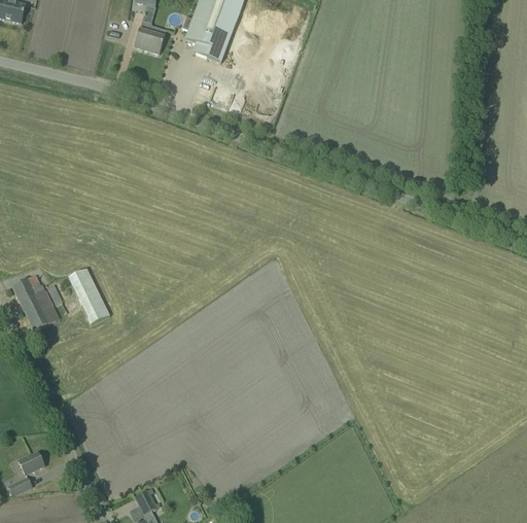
[(0,0),(0,16),(22,22),(26,4),(15,1),(15,0),(0,0)]
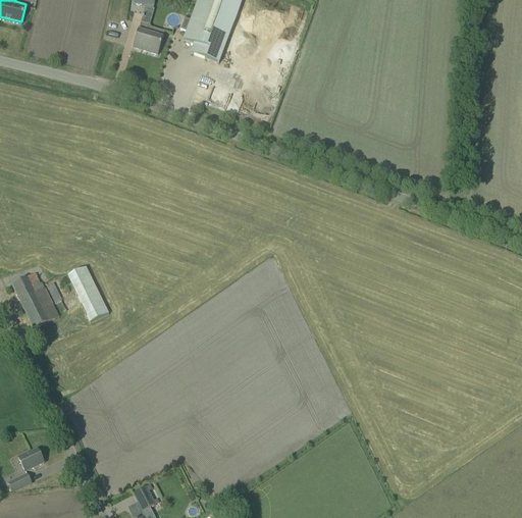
[(190,51),(218,61),(241,0),(197,0),(183,38),(194,41),(190,51)]
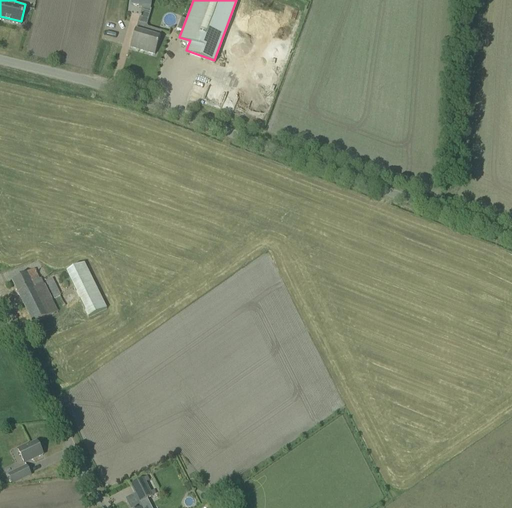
[(130,44),(154,51),(159,35),(144,30),(145,26),(136,24),(130,44)]
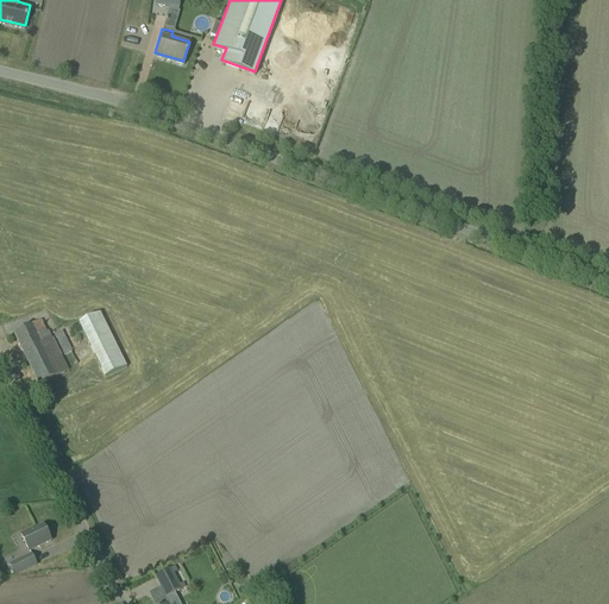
[(126,363),(100,309),(79,319),(105,373),(126,363)]
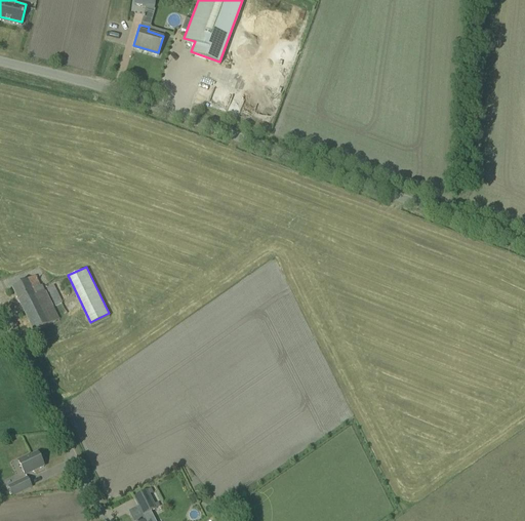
[(11,285),(34,329),(59,316),(42,281),(39,282),(35,273),(11,285)]
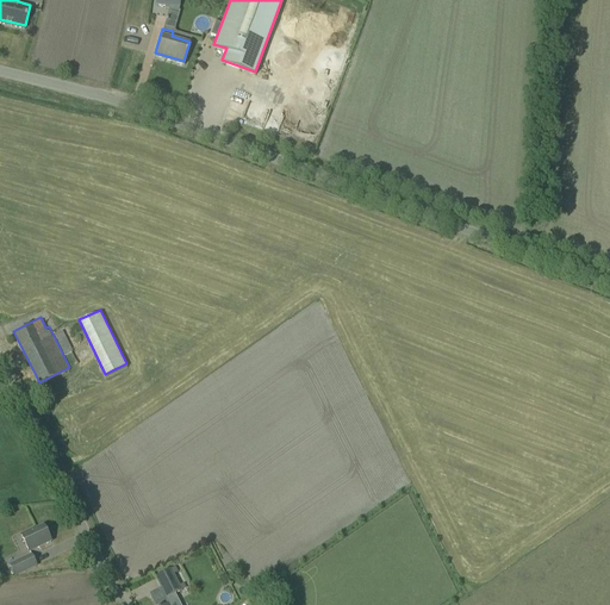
[(55,331),(64,351),(72,348),(62,328),(55,331)]
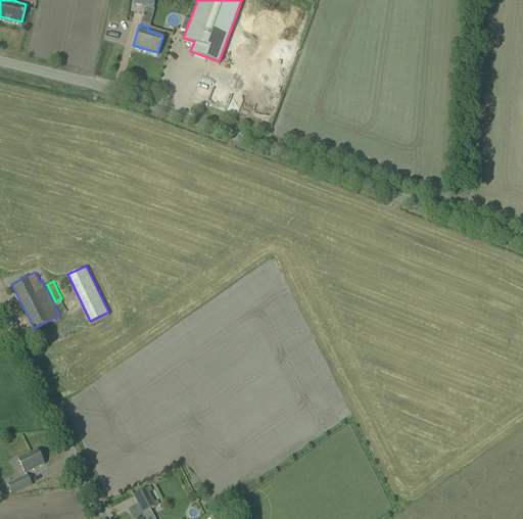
[(37,449),(25,454),(25,453),(17,456),(25,470),(43,462),(37,449)]
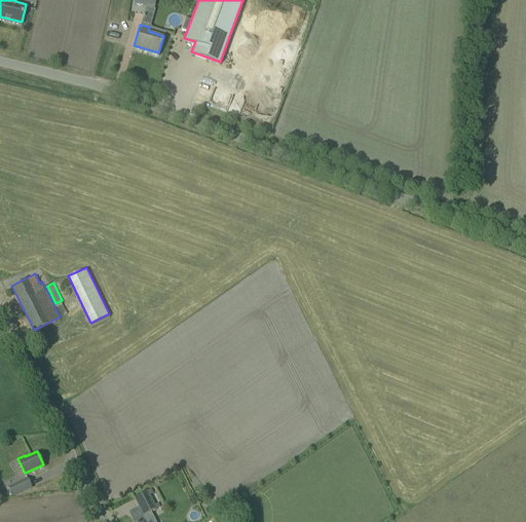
[(8,485),(12,494),(31,485),(27,476),(8,485)]
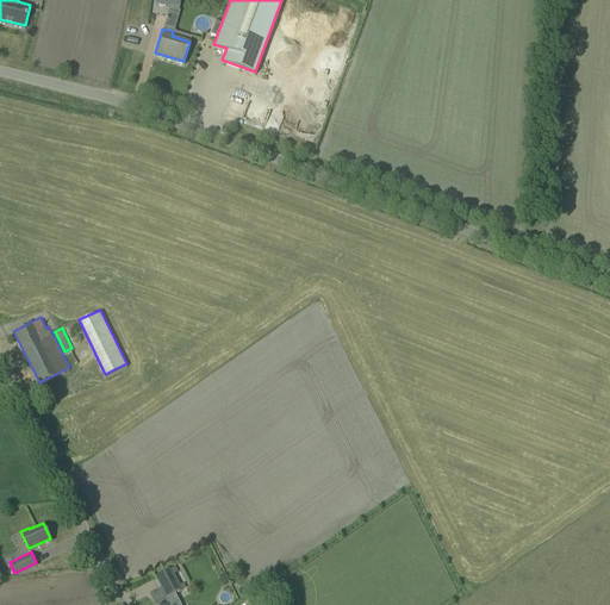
[(155,574),(166,594),(181,587),(179,582),(173,571),(170,566),(155,574)]
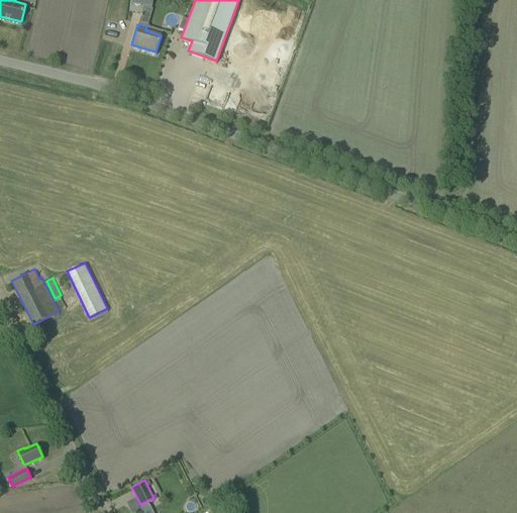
All buildings are outlined.
